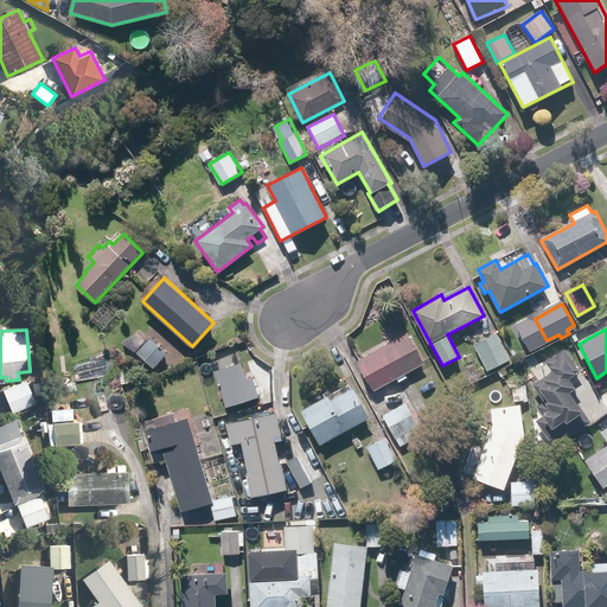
[(374,391),(396,378),(398,382),(408,377),(406,374),(426,363),(409,332),(357,360),(374,391)]
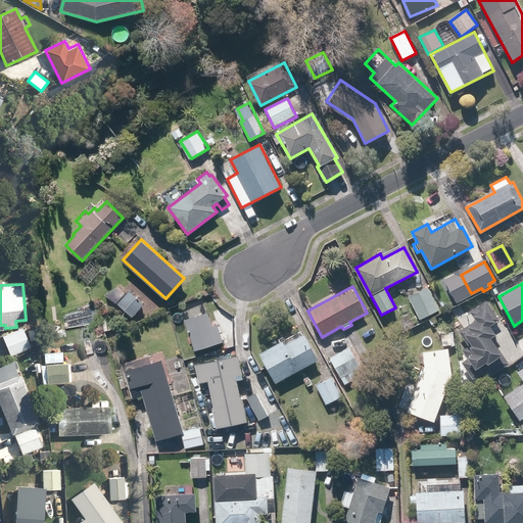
[(427,286),(408,297),(421,320),(440,310),(427,286)]
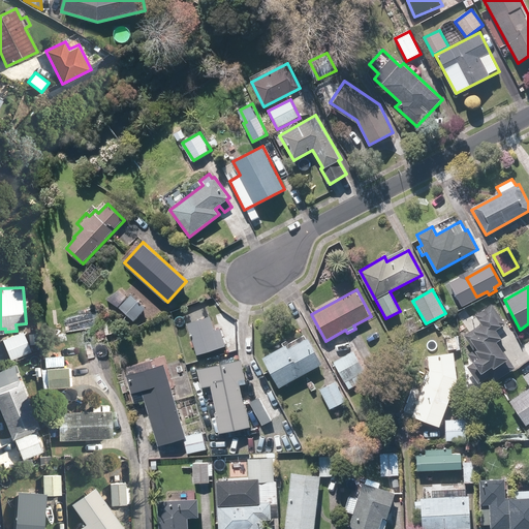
[(134,321),(139,316),(142,318),(147,313),(144,311),(147,308),(131,294),(119,308),(134,321)]
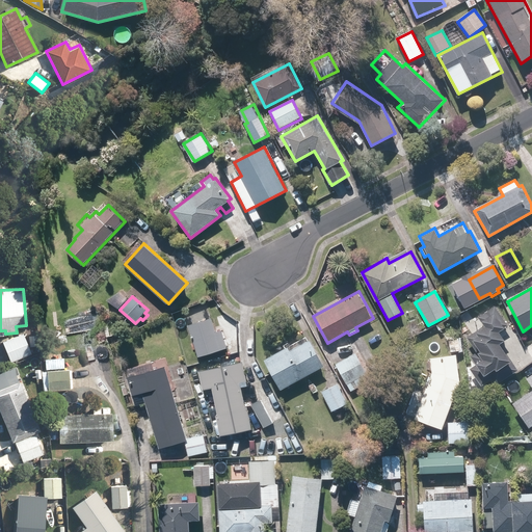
[(494,304),(473,319),(468,312),(460,316),(473,334),(467,338),(477,352),(471,356),(476,365),(470,369),(482,386),(493,378),(497,386),(520,369),(500,342),(505,339),(499,329),(504,326),(501,320),(504,318),(494,304)]
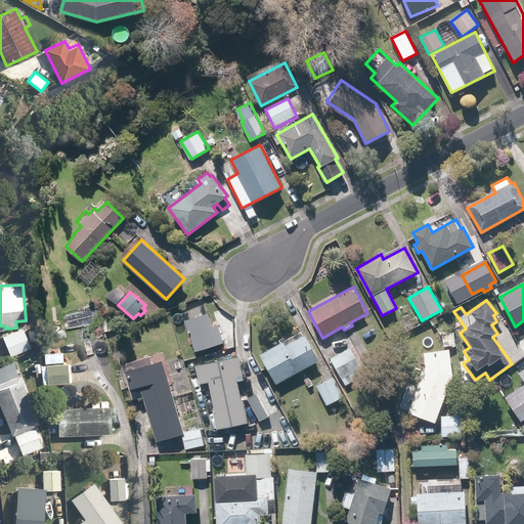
[(224,343),(219,324),(213,326),(209,313),(185,320),(195,352),(224,343)]
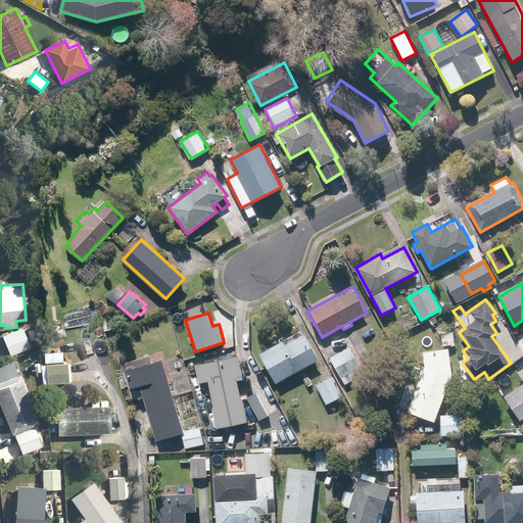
[(24,327),(2,335),(9,355),(31,348),(24,327)]
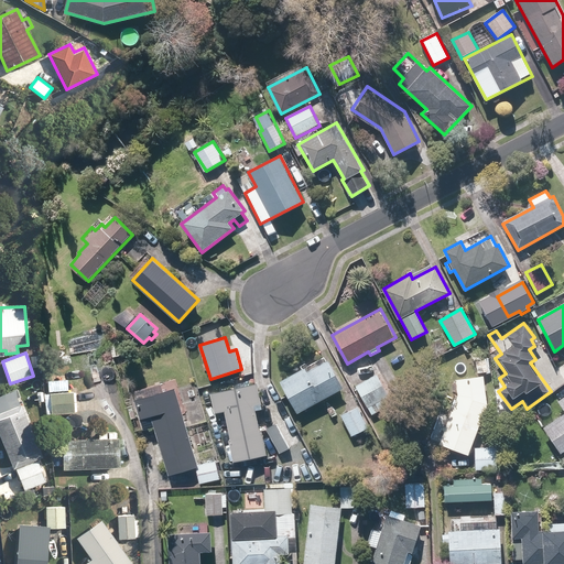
[(281,382),(297,413),(344,388),(328,358),(281,382)]
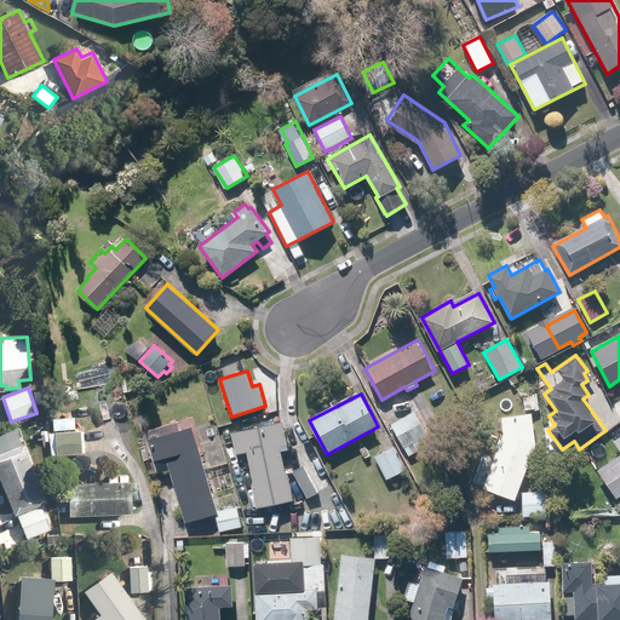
[(524,397),(526,411),(540,409),(538,395),(524,397)]
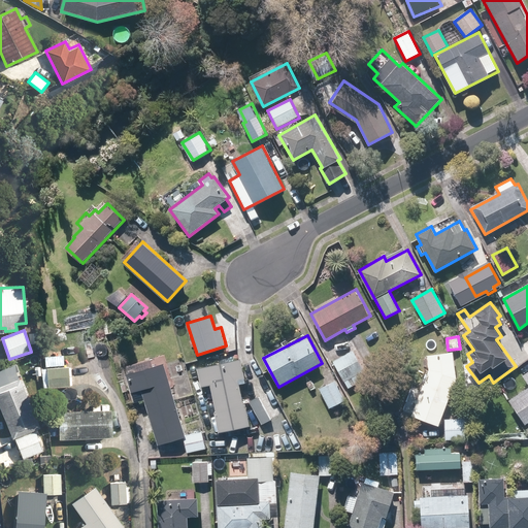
[(352,350),(332,362),(348,388),(368,376),(352,350)]
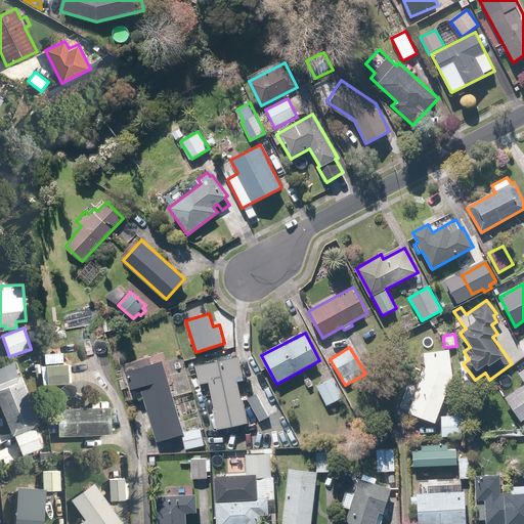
[(399,408),(434,423),(452,377),(450,348),(424,351),(425,366),(417,389),(408,385),(399,408)]
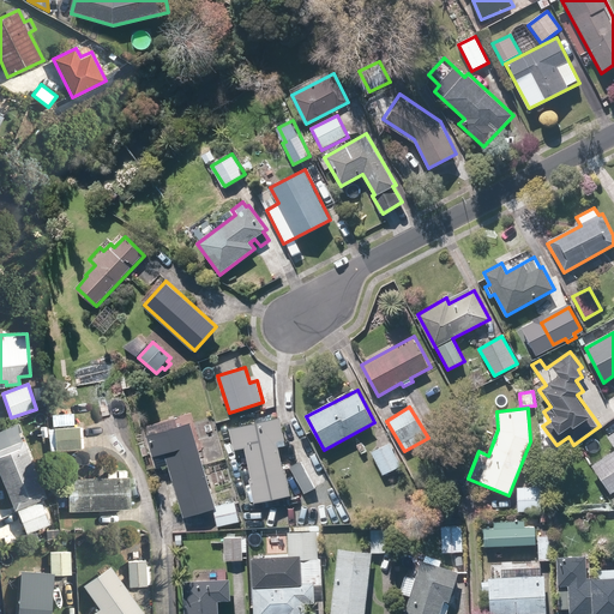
[(287,468),(283,468),(278,440),(287,439),(282,416),(229,427),(233,450),(246,447),(257,501),(292,494),(287,468)]
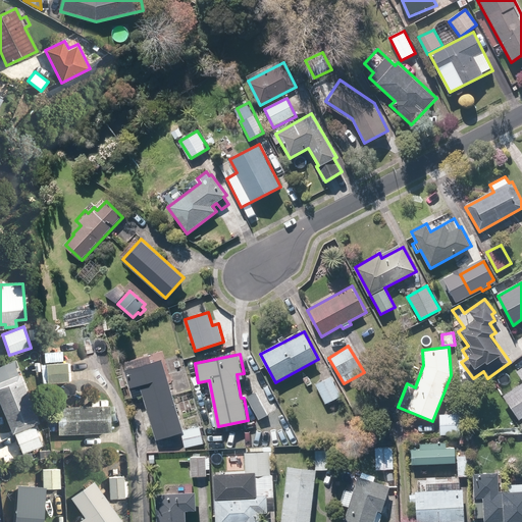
[(200,425),(184,429),(165,358),(151,362),(150,355),(123,362),(131,387),(141,384),(156,439),(181,432),(186,449),(205,444),(200,425)]
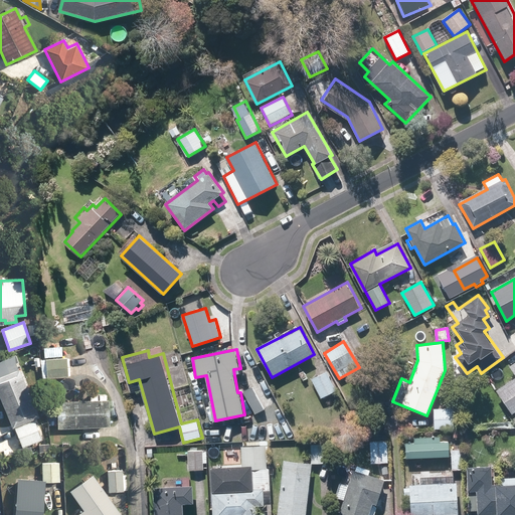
[(71,378),(68,378),(68,359),(41,359),(41,378),(56,378),(56,387),(71,387),(71,378)]
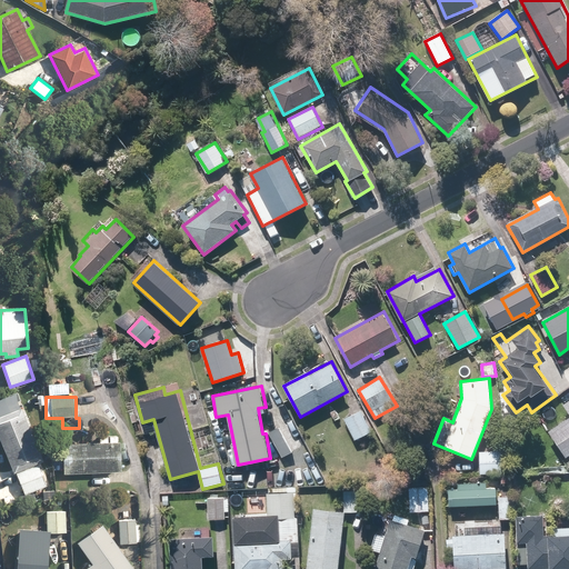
[(568,400),(562,405),(568,415),(568,417),(548,431),(566,458),(568,456),(568,400)]
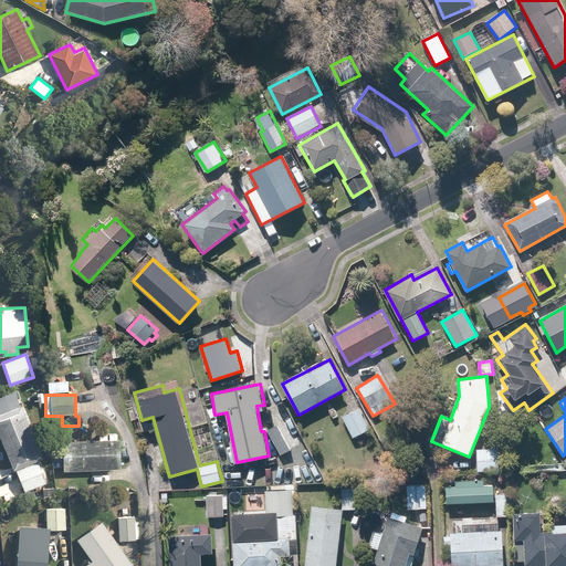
[(38,460),(43,458),(21,405),(0,413),(0,435),(24,492),(46,482),(38,460)]
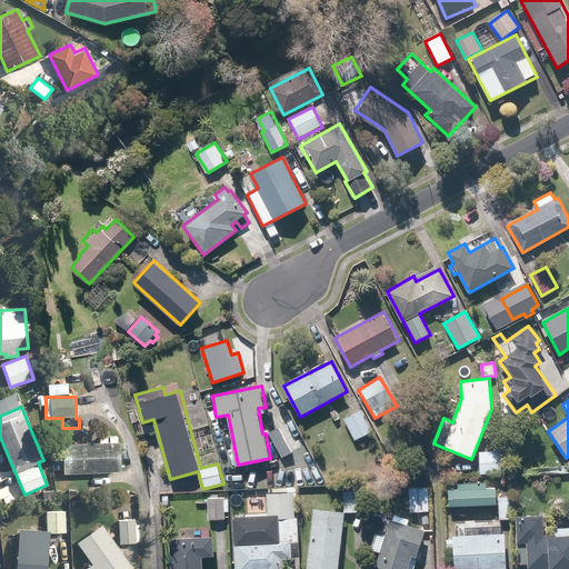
[(361,410),(345,419),(355,440),(371,431),(361,410)]
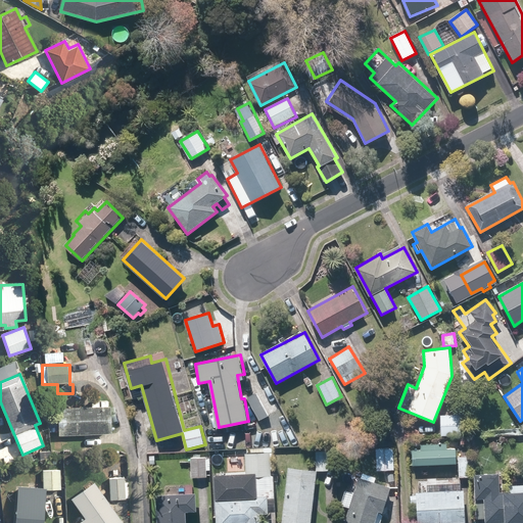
[(266,388),(246,397),(257,420),(277,411),(266,388)]
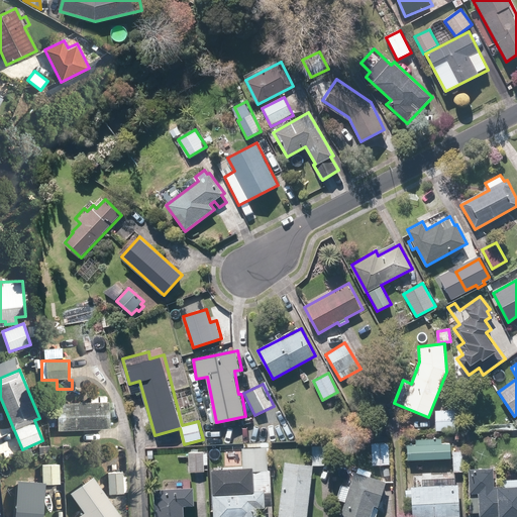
[(91,394),(91,401),(60,402),(60,430),(109,430),(109,401),(107,401),(107,394),(91,394)]
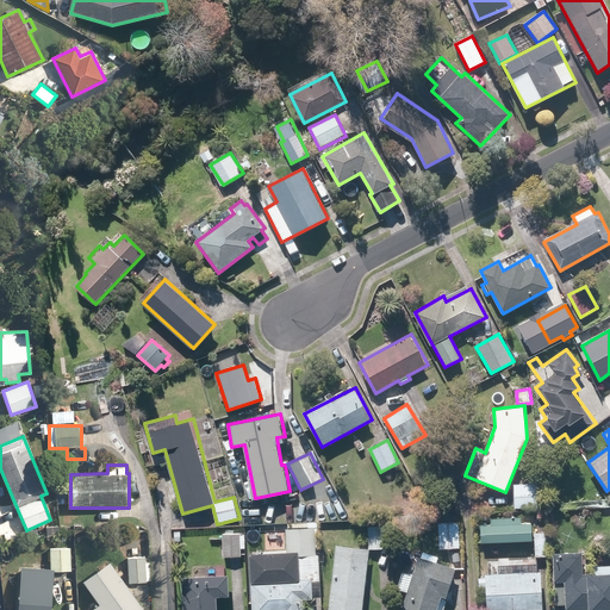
[(540,484),(514,484),(514,508),(540,508),(540,484)]
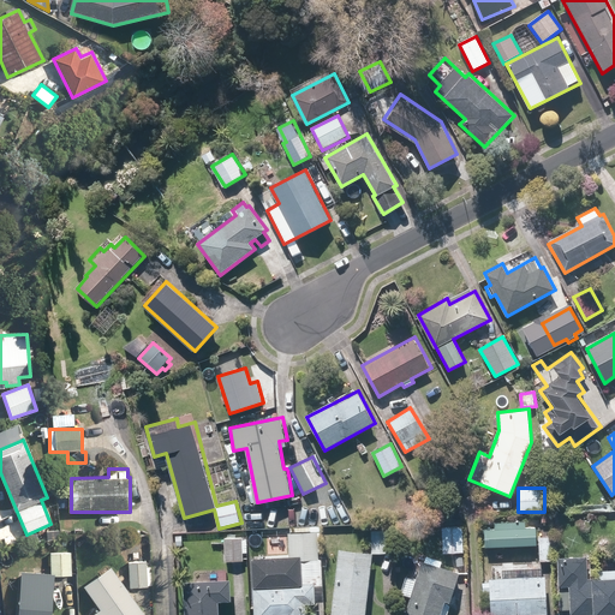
[(494,520),(494,529),(484,529),(484,547),(536,545),(536,529),(525,529),(525,520),(494,520)]
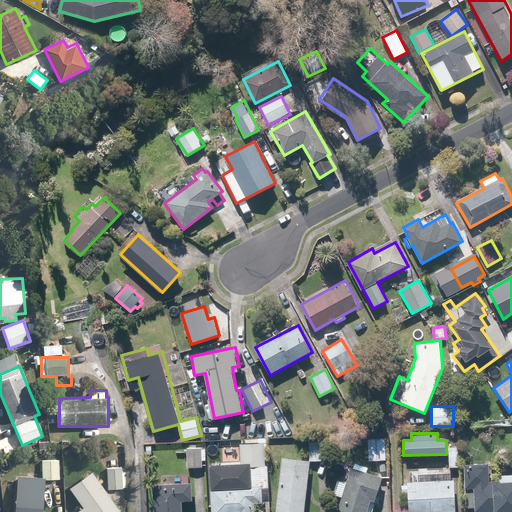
[(386,439),(369,439),(368,460),(386,461),(386,439)]
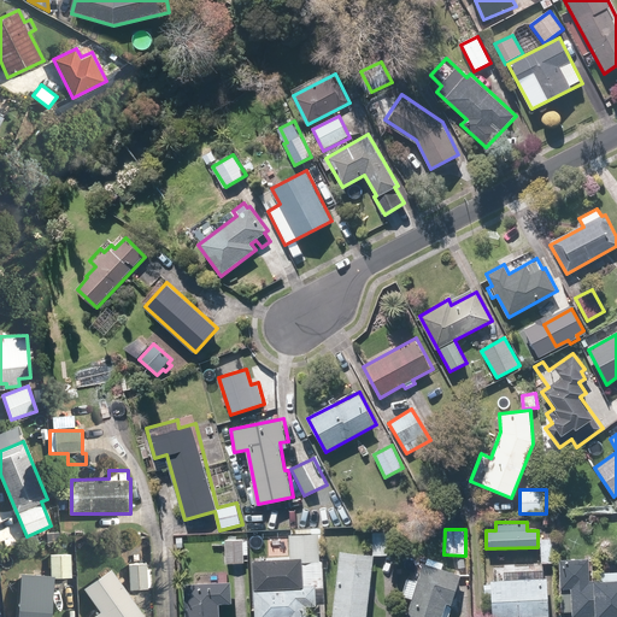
[(392,532),(372,532),(372,554),(392,554),(392,532)]
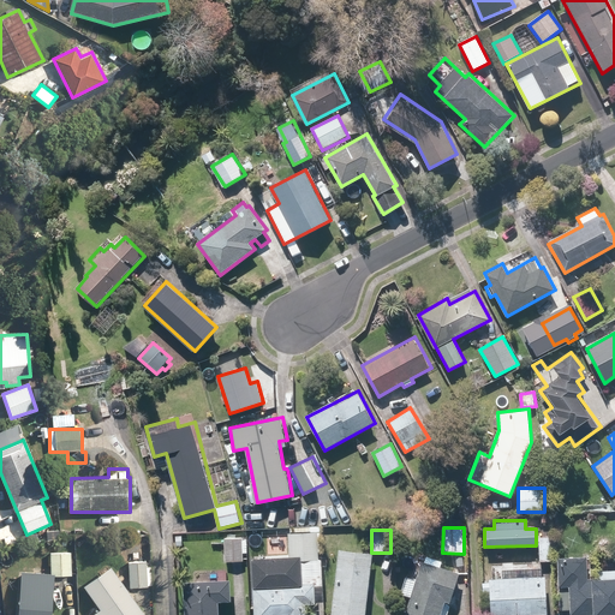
[(306,614),(306,610),(314,610),(314,614),(323,614),(321,531),(288,532),(290,557),(254,559),(254,614),(306,614)]
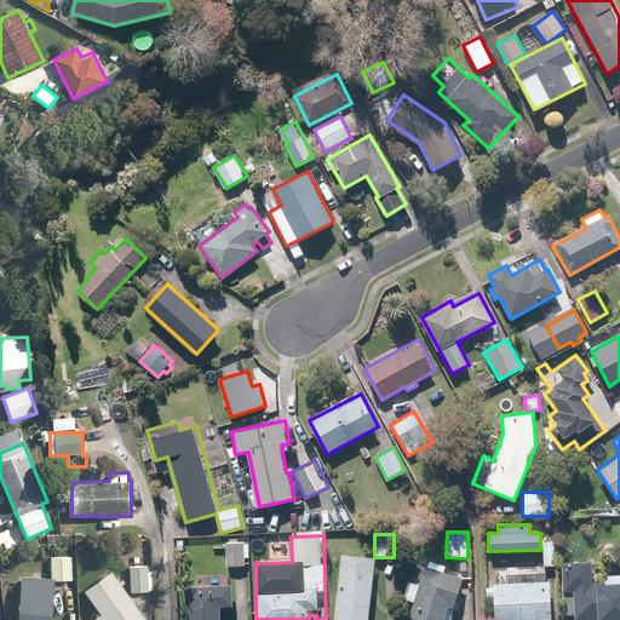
[(227,541),(227,567),(246,567),(246,558),(250,558),(250,543),(227,541)]
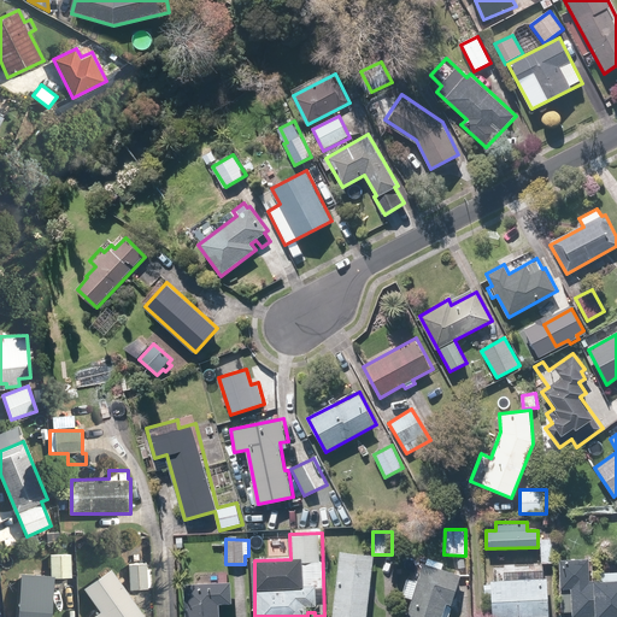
[(366,616),(374,556),(340,551),(333,616),(366,616)]
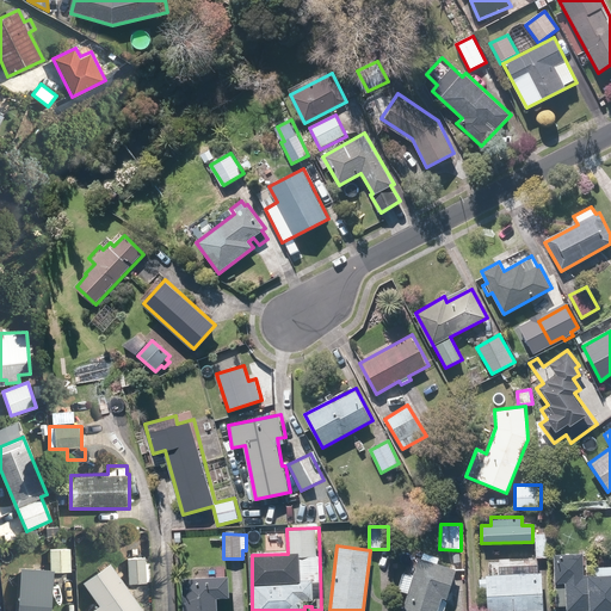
[(51,549),(49,568),(20,567),(17,610),(50,610),(54,571),(72,572),(73,550),(51,549)]
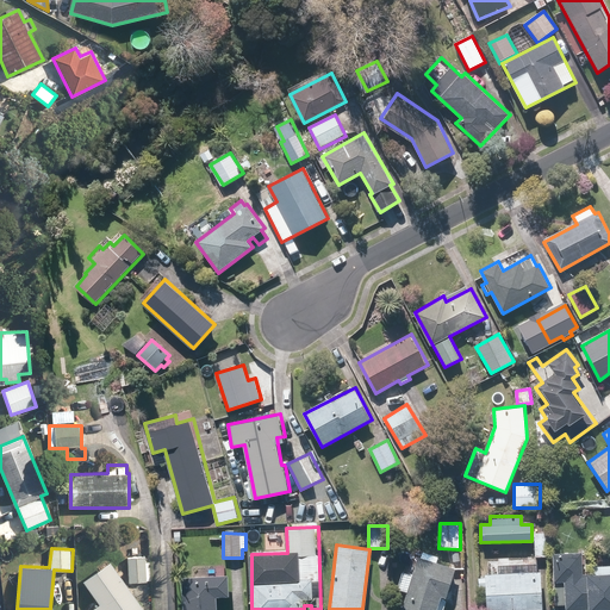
[(422,556),(418,555),(400,609),(403,609),(442,609),(456,567),(437,561),(439,555),(423,551),(422,556)]
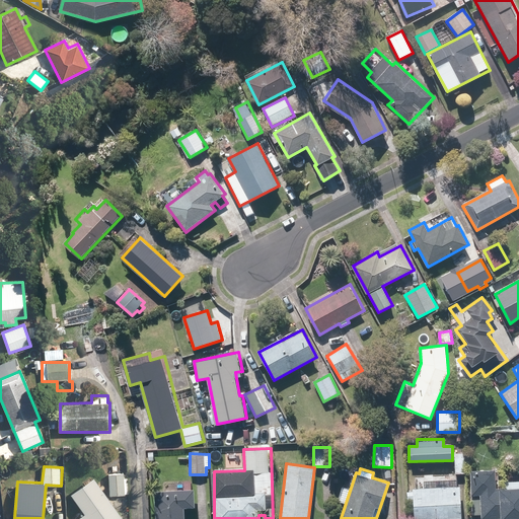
[(518,518),(518,480),(505,480),(505,487),(497,487),(497,470),(470,469),(470,495),(473,495),(472,515),(480,515),(480,518),(518,518)]
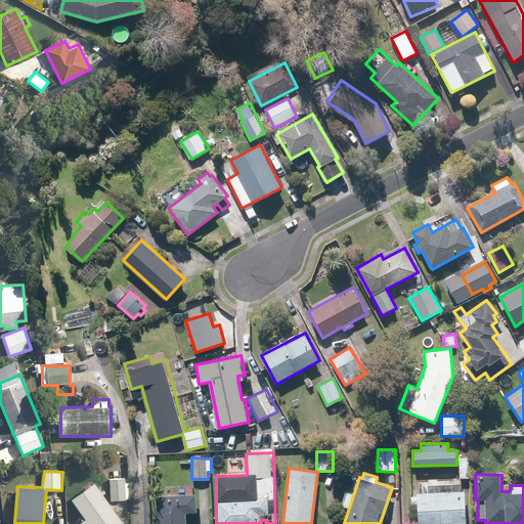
[(126,478),(110,478),(111,499),(126,499),(126,478)]
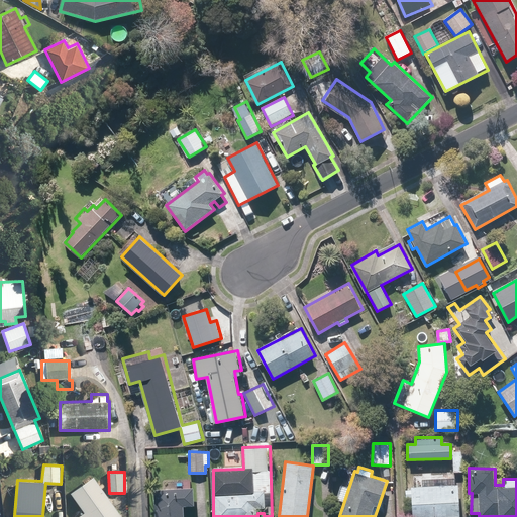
[(412,485),(412,490),(406,490),(406,497),(412,497),(413,516),(459,516),(458,484),(456,484),(455,472),(444,473),(444,478),(437,479),(437,485),(412,485)]
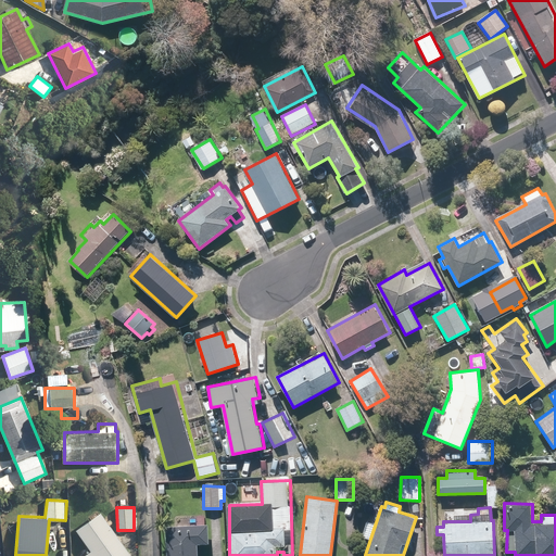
[(75,529),(90,550),(80,555),(131,555),(101,512),(75,529)]
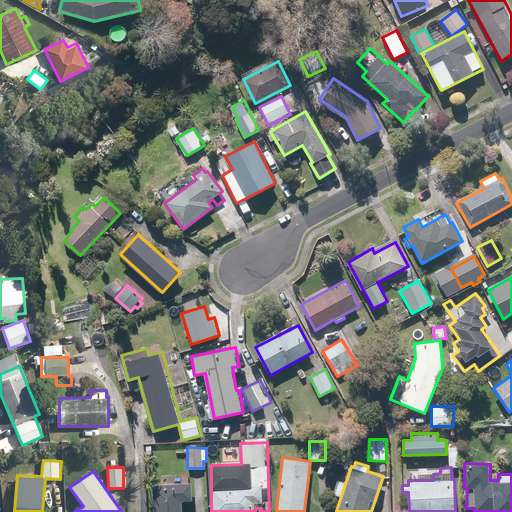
[(183,511),(183,500),(193,500),(193,482),(152,483),(153,511),(183,511)]
